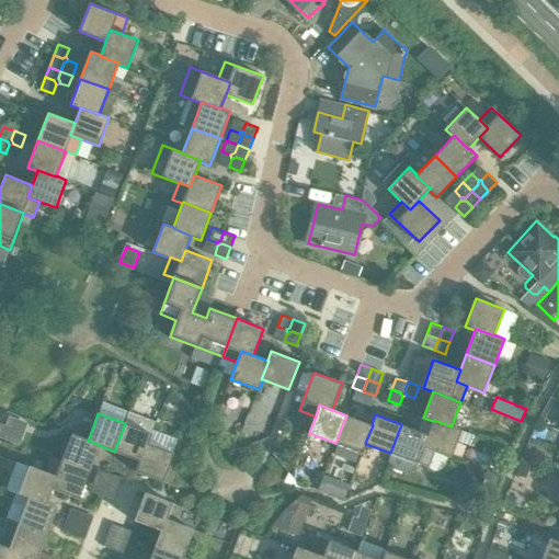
[(365,443),(373,425),(372,424),(346,415),(335,443),(363,454),(366,444),(365,443)]
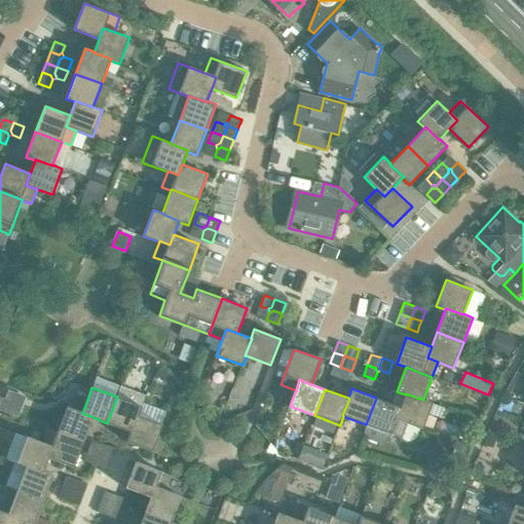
[(423,428),(433,403),(423,399),(423,400),(406,394),(406,395),(401,407),(397,418),(407,422),(423,428)]
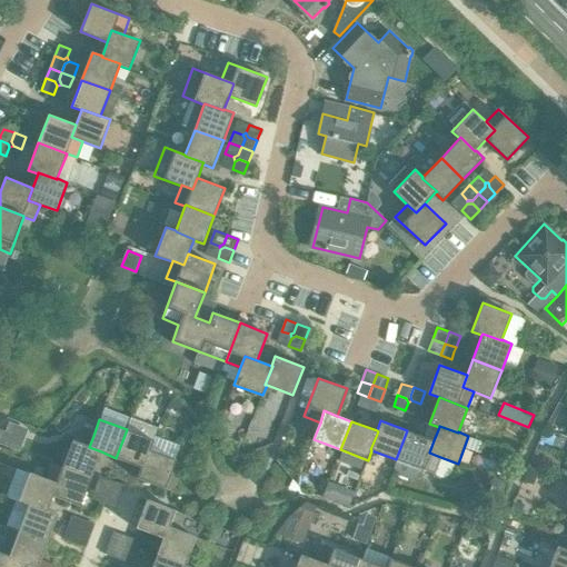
[(91,477),(101,451),(89,447),(93,436),(77,429),(63,466),(91,477)]
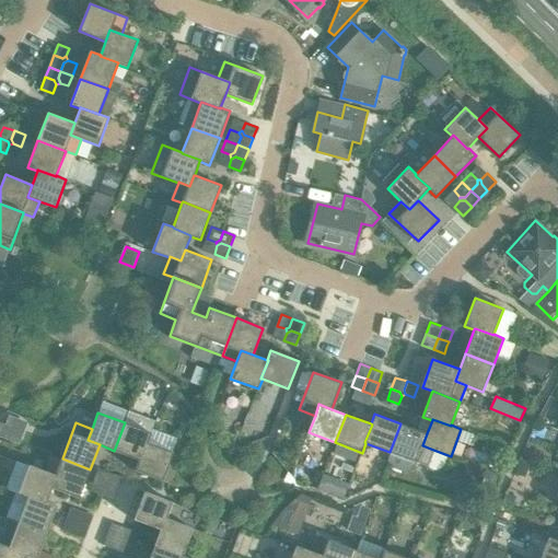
[(140,461),(147,442),(148,442),(152,432),(125,422),(114,451),(139,460),(140,461)]
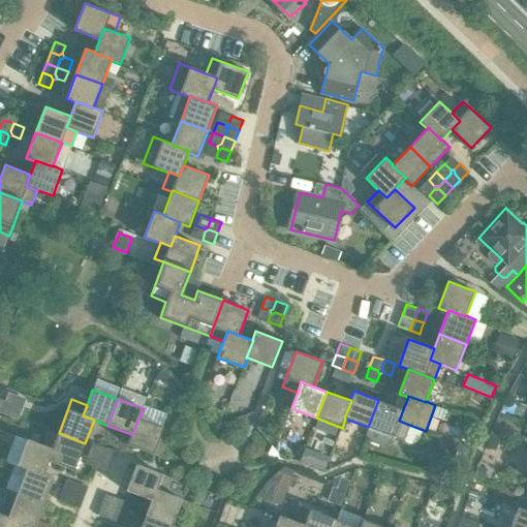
[(399,421),(403,409),(378,400),(368,427),(369,427),(366,437),(383,443),(386,434),(404,440),(409,425),(399,421)]
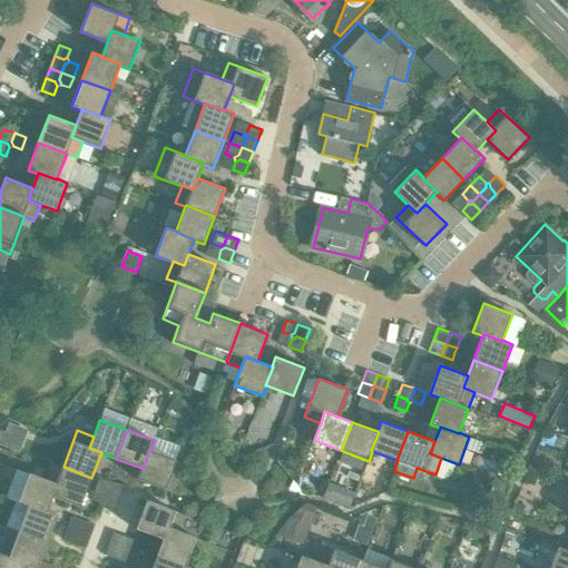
[(166,489),(177,460),(150,450),(149,450),(143,469),(142,468),(137,478),(166,489)]
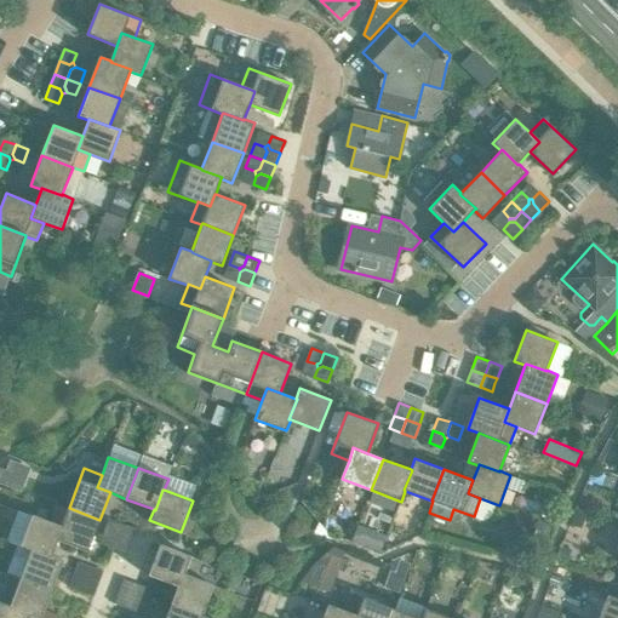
[(89,551),(99,520),(69,508),(58,504),(51,522),(64,527),(58,541),(89,551)]
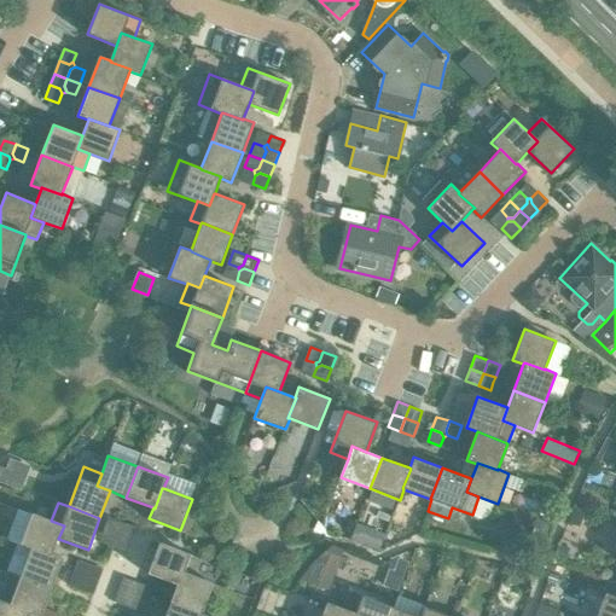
[(64,526),(51,521),(33,513),(21,544),(32,548),(33,546),(52,555),(53,553),(58,539),(64,526)]
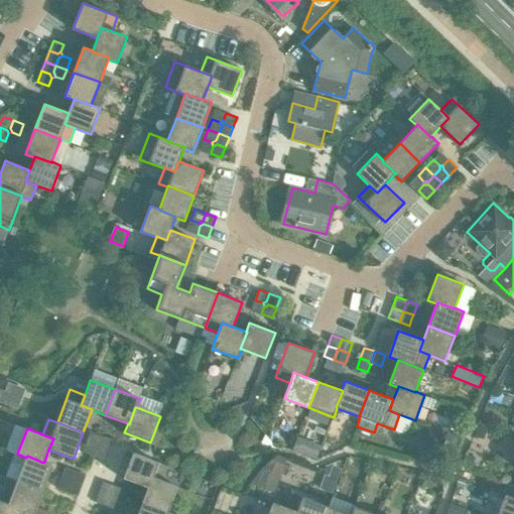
[(88,440),(98,444),(102,434),(91,430),(88,440)]
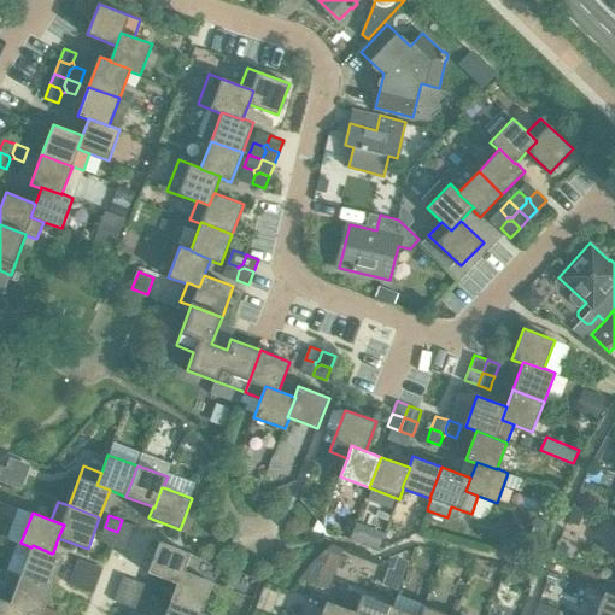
[(117,532),(129,537),(134,525),(122,520),(117,532)]
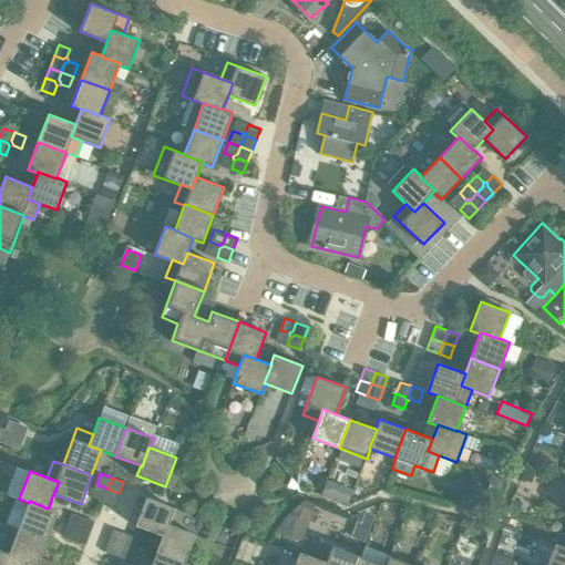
[(92,496),(103,501),(108,489),(96,484),(92,496)]
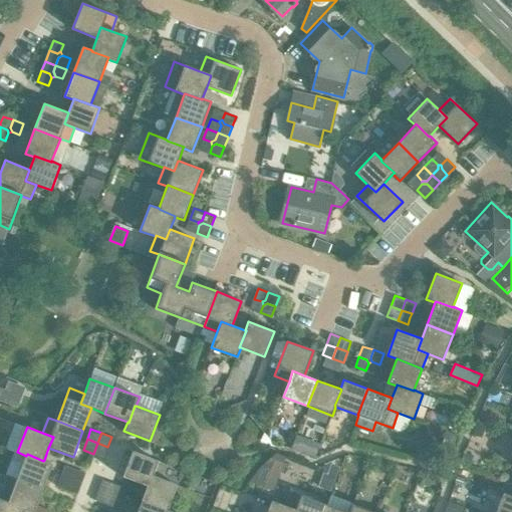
[(93,454),(103,457),(107,447),(97,443),(93,454)]
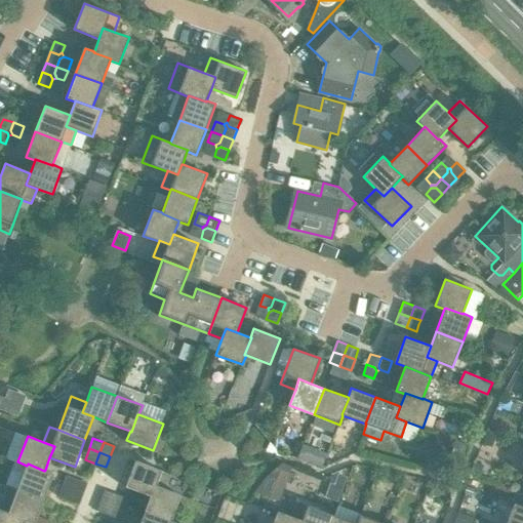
[(165,489),(171,474),(135,460),(126,487),(151,496),(155,485),(165,489)]
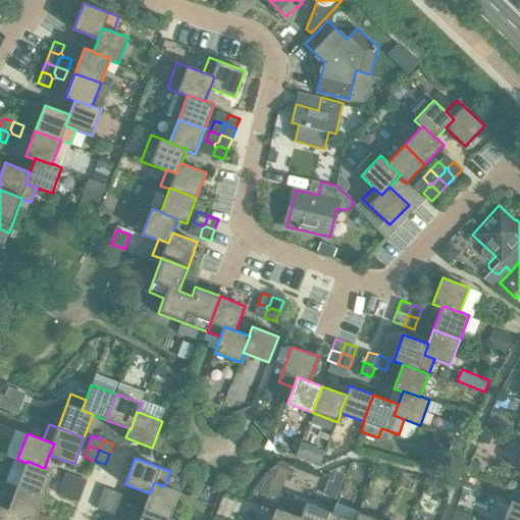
[(44,496),(54,470),(45,467),(44,468),(28,461),(27,463),(17,486),(44,496)]
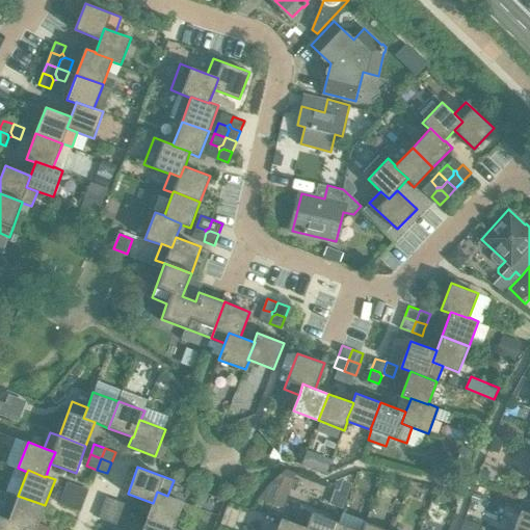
[(77,497),(85,500),(89,488),(78,484),(76,493),(77,497)]
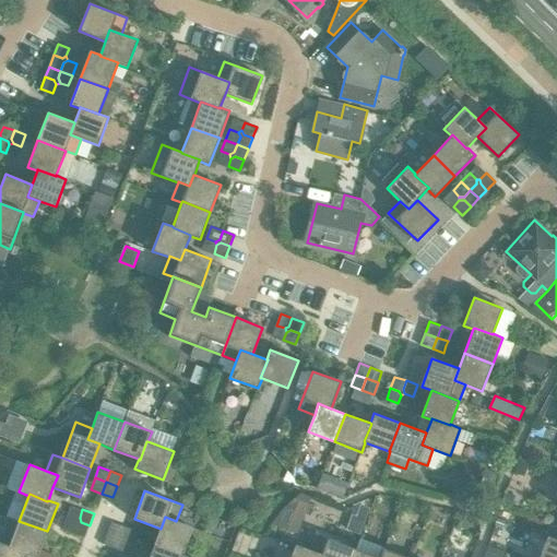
[(37,556),(47,531),(19,521),(9,517),(0,540),(0,542),(10,546),(27,554),(27,555),(34,556),(37,556)]
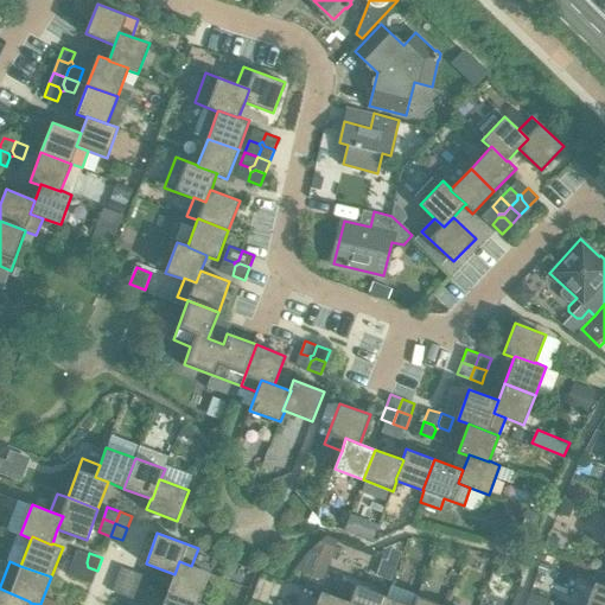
[(81,578),(84,568),(82,564),(72,561),(68,573),(81,578)]
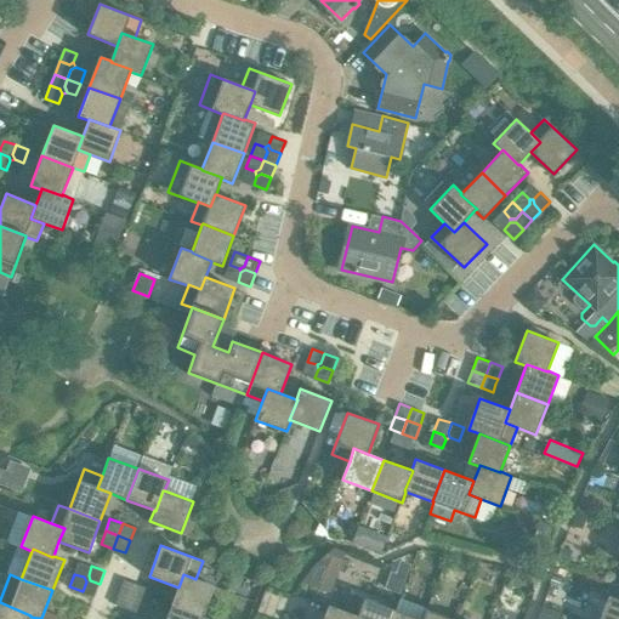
[(203,615),(215,585),(196,579),(183,574),(179,588),(172,603),(203,615)]
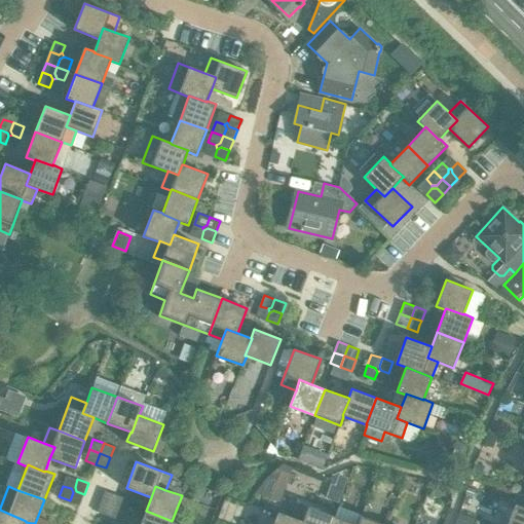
[(70,500),(80,504),(84,494),(76,491),(75,487),(71,488),(73,492),(70,500)]
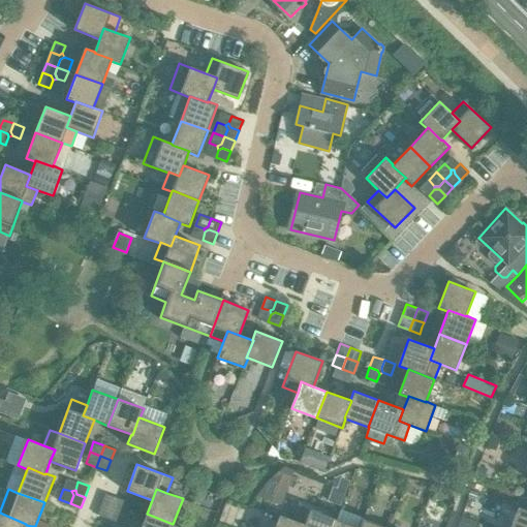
[(102,503),(113,507),(117,496),(106,493),(102,503)]
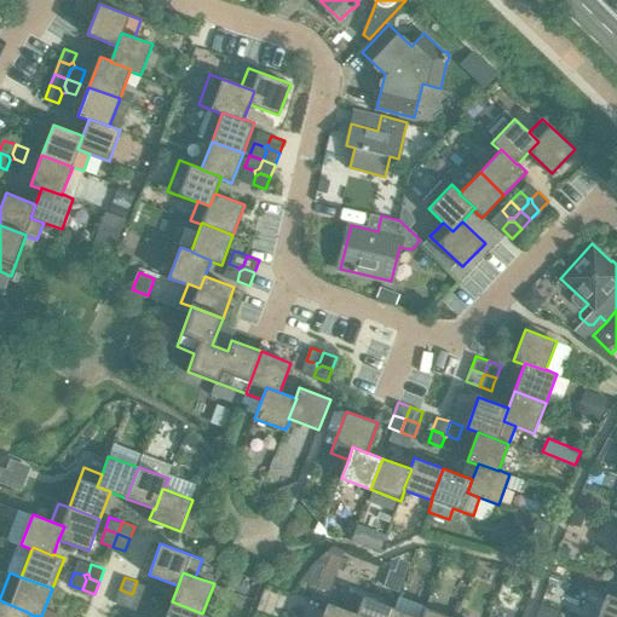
[(132,594),(144,599),(149,586),(137,581),(132,594)]
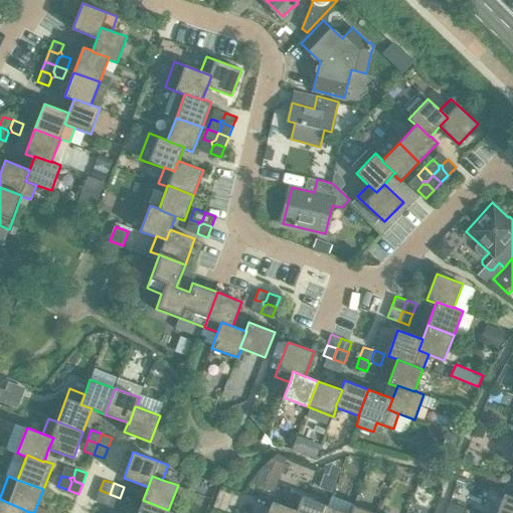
[(96,500),(106,504),(110,494),(100,490),(96,500)]
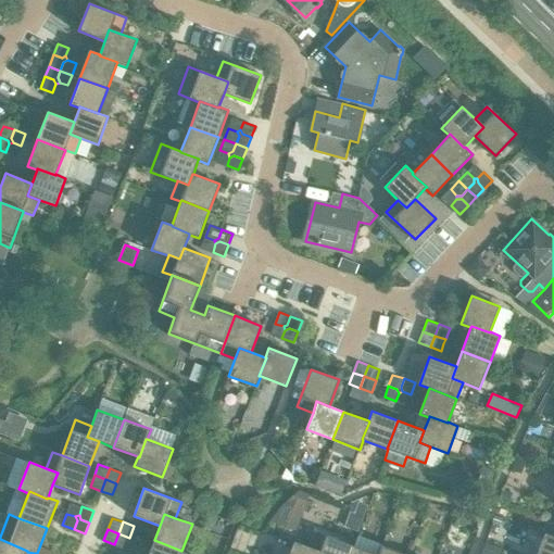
[(351,553),(354,546),(317,532),(311,548),(323,552),(320,553),(351,553)]
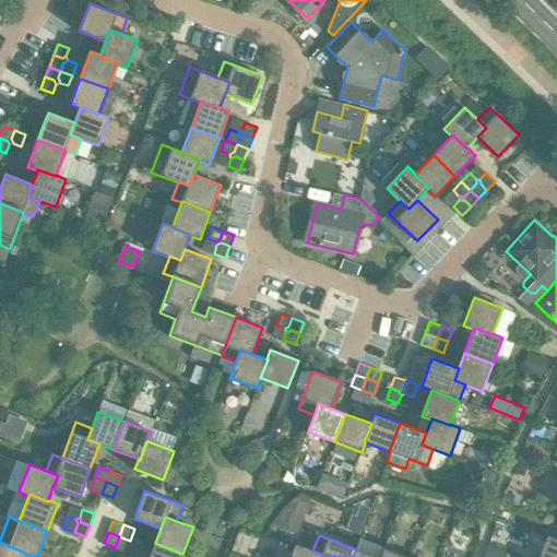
[(127,552),(130,541),(119,536),(115,547),(127,552)]
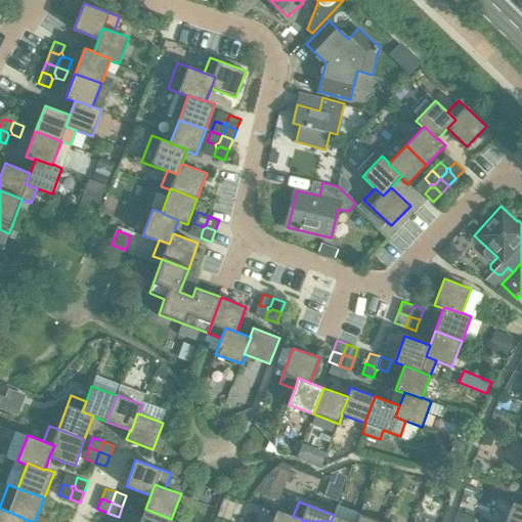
[(521,505),(514,503),(506,521),(521,521),(521,505)]
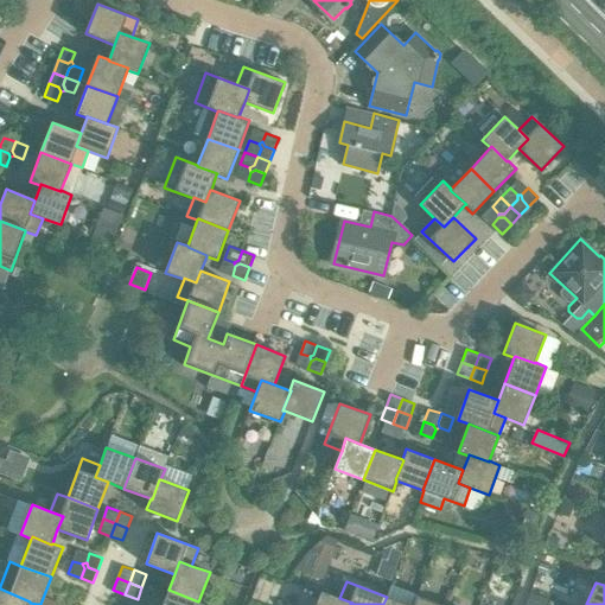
[(0,604),(27,604),(30,603),(30,602),(11,593),(0,588),(0,604)]
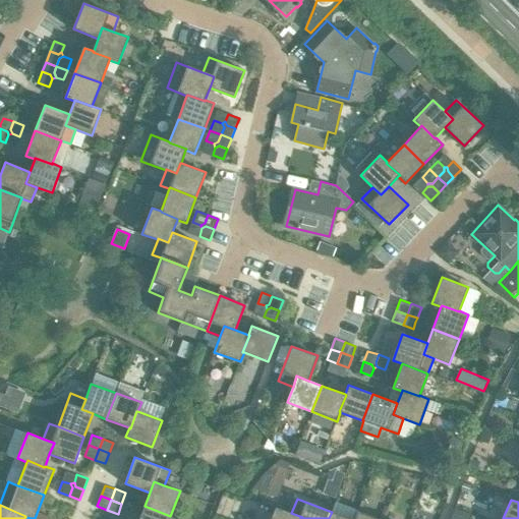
[(169,518),(170,516),(145,506),(138,518),(169,518)]
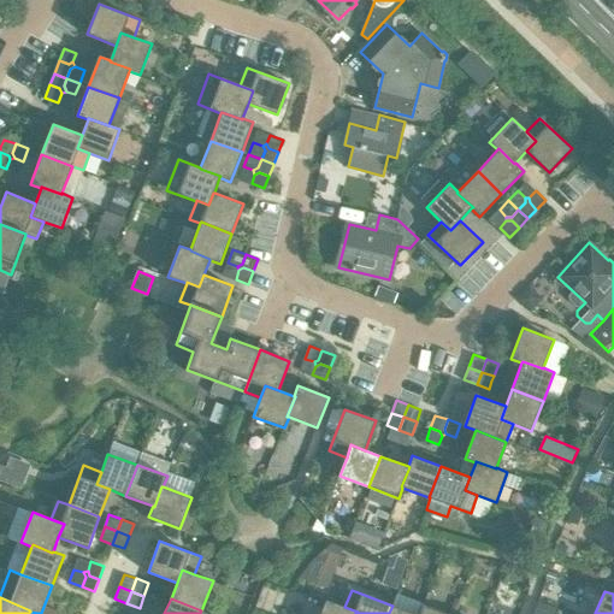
[(355,613),(358,612),(344,607),(326,601),(320,613),(355,613)]
